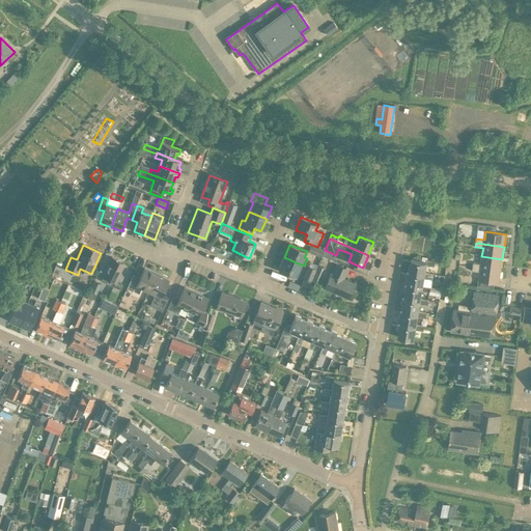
[(325,250),(317,247),(312,245),(308,252),(322,258),(325,250)]
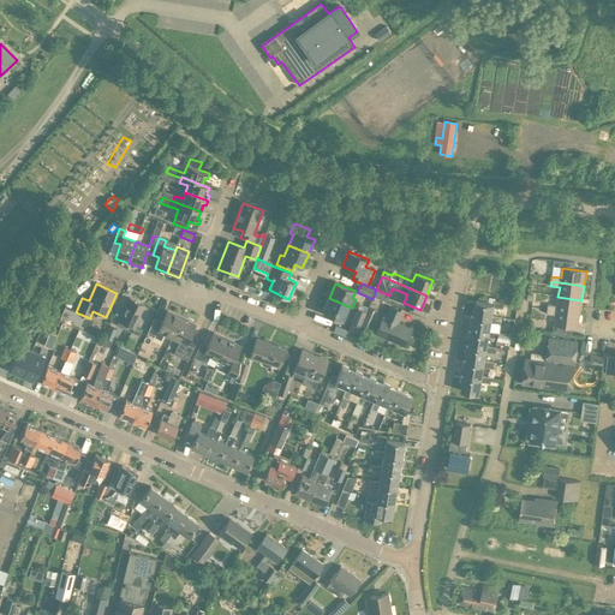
[(548,305),(548,310),(580,315),(581,300),(557,297),(556,306),(548,305)]
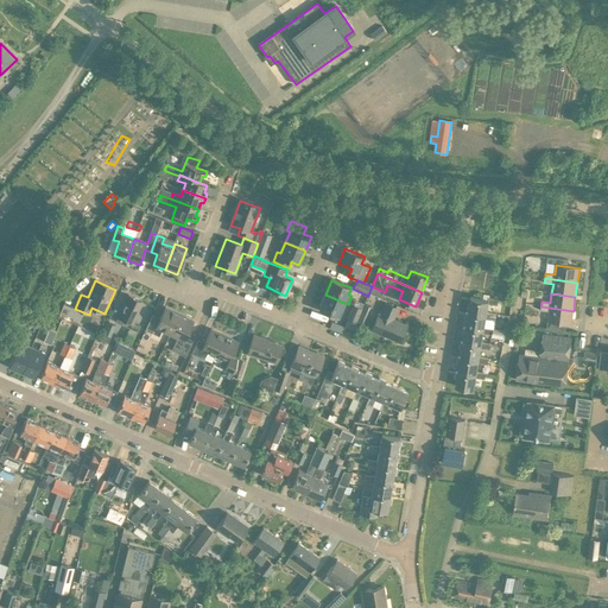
[(344,303),(325,295),(320,309),(339,317),(344,303)]
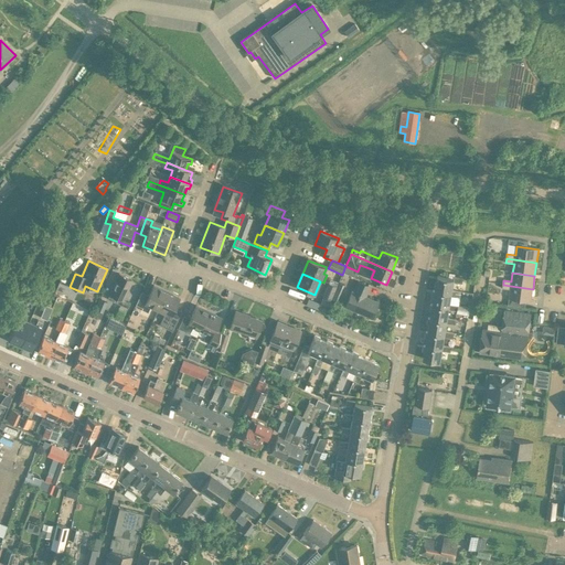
[(130,305),(124,301),(132,281),(119,275),(109,295),(119,299),(117,304),(128,309),(130,305)]
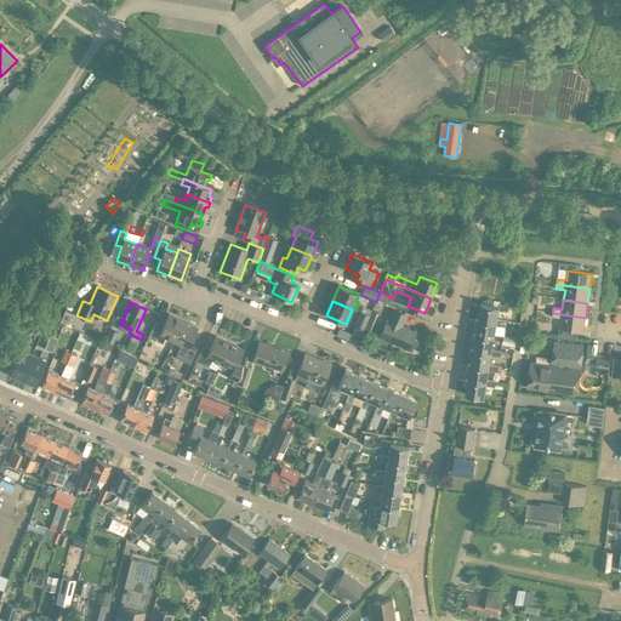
[(477,318),(477,319),(506,325),(507,322),(497,320),(499,311),(508,313),(510,307),(500,306),(500,307),(482,305),(479,319),(477,318)]
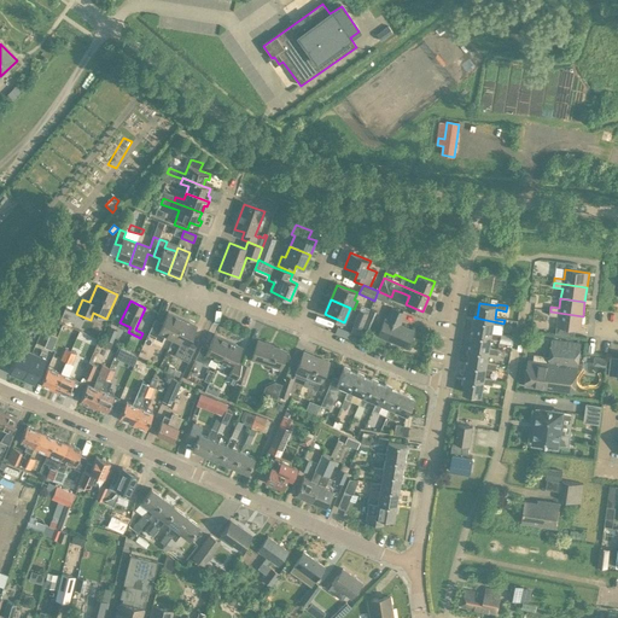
[(388,320),(385,320),(378,337),(407,348),(413,332),(398,325),(400,321),(402,321),(404,314),(392,309),(388,320)]
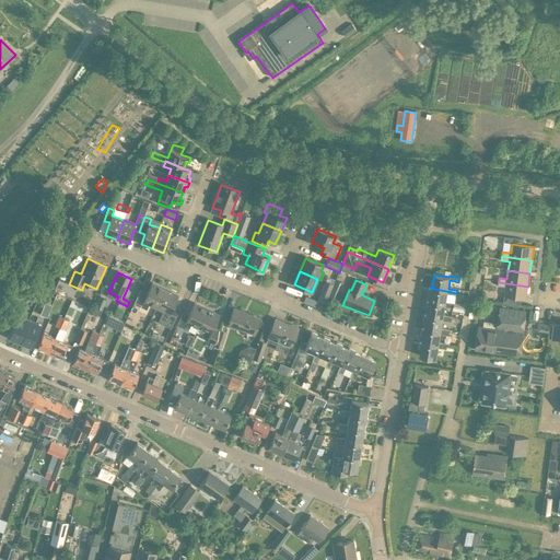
[(329,298),(334,286),(326,281),(319,295),(328,299),(329,298)]
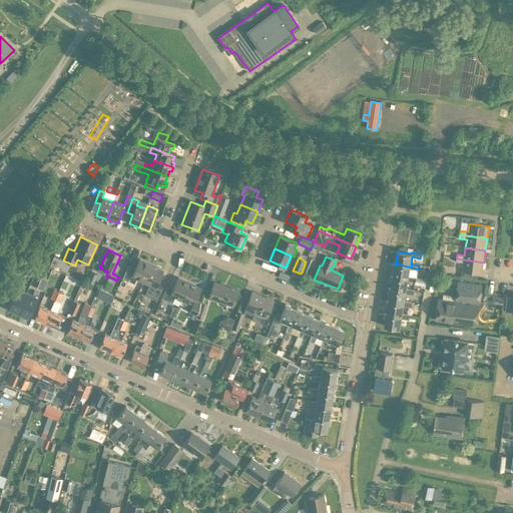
[(308,258),(306,262),(302,273),(306,275),(313,260),(308,258)]
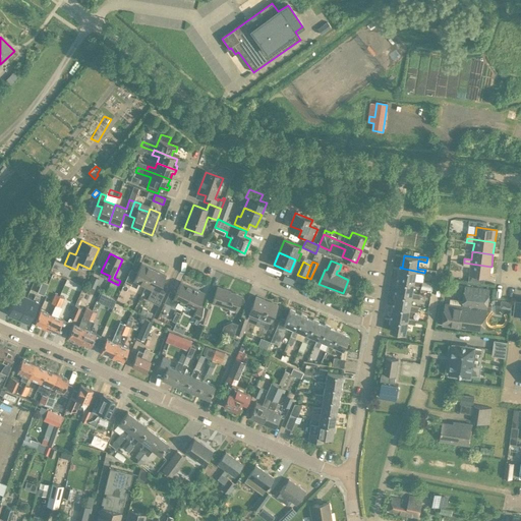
[(491,267),(464,263),(463,267),(470,268),(469,276),(489,279),(491,267)]
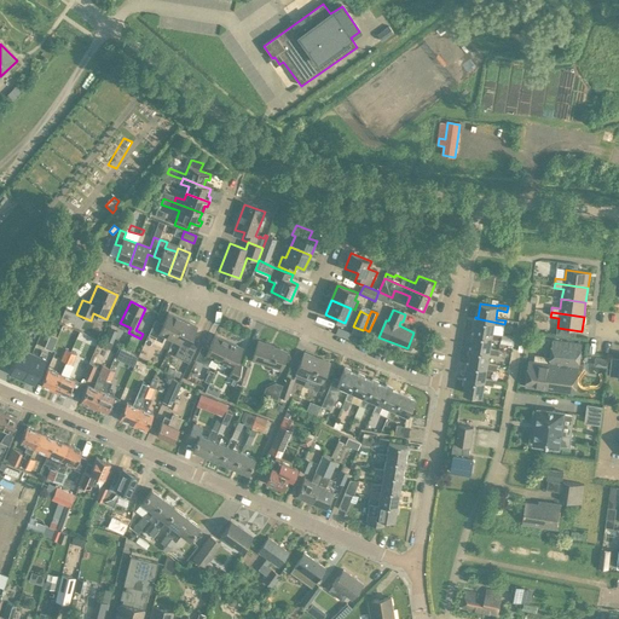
[(173,341),(183,322),(168,314),(163,325),(156,322),(149,335),(156,339),(155,341),(162,343),(166,337),(173,341)]
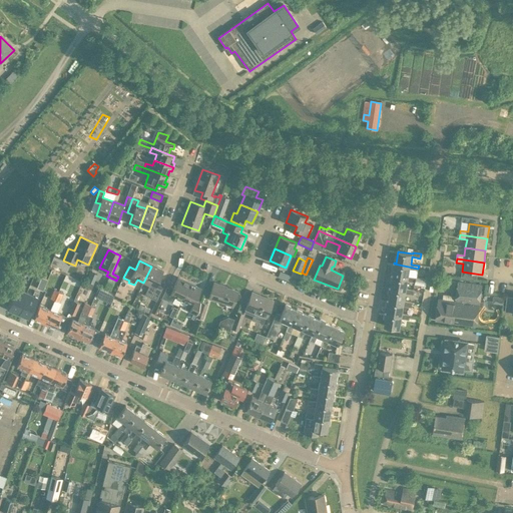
[(395,269),(394,276),(392,276),(391,277),(427,283),(427,280),(417,278),(417,279),(409,277),(410,270),(418,271),(418,269),(394,264),(393,269),(395,269)]
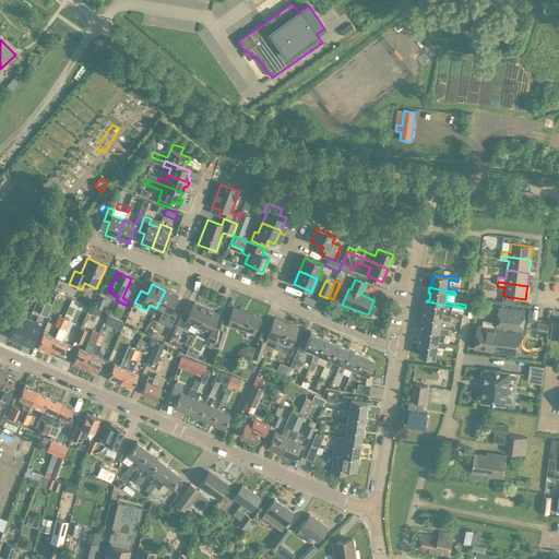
[(165,290),(156,308),(163,311),(157,322),(170,329),(180,309),(173,306),(178,296),(165,290)]
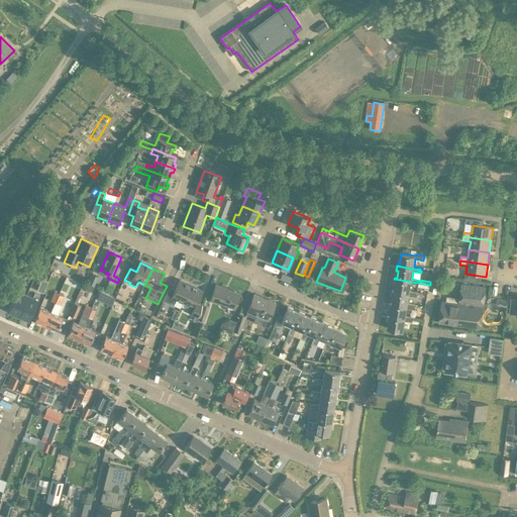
[(41,279),(37,290),(43,293),(48,282),(41,279)]
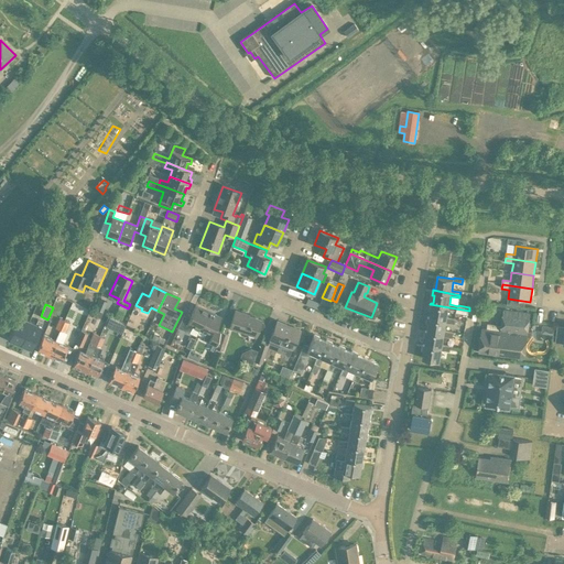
[(427,316),(427,317),(466,324),(467,322),(455,320),(447,318),(448,310),(457,312),(457,313),(468,315),(469,311),(430,304),(430,308),(432,308),(430,317),(427,316)]
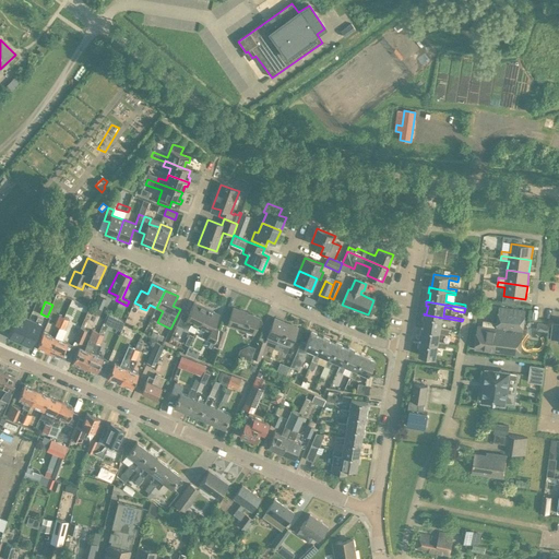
[(188,317),(182,313),(177,325),(188,331),(191,324),(198,328),(206,309),(194,304),(188,317)]
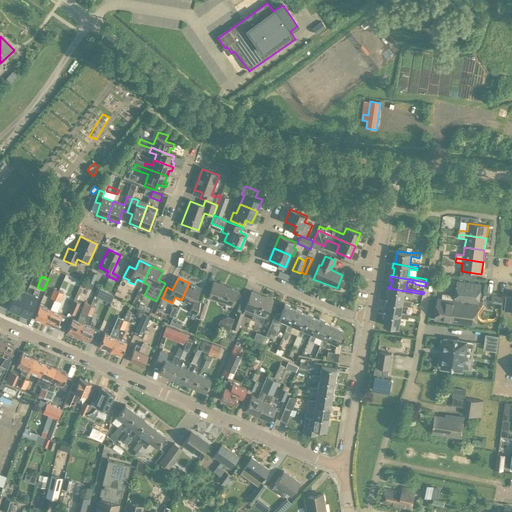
[(18,312),(27,292),(21,290),(23,285),(13,281),(8,292),(13,294),(12,298),(8,307),(18,312)]
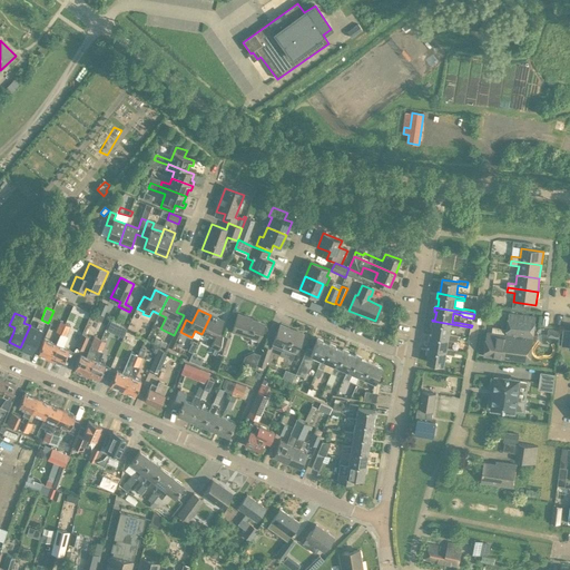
[(530,363),(537,317),(509,314),(507,335),(487,333),(483,357),(530,363)]
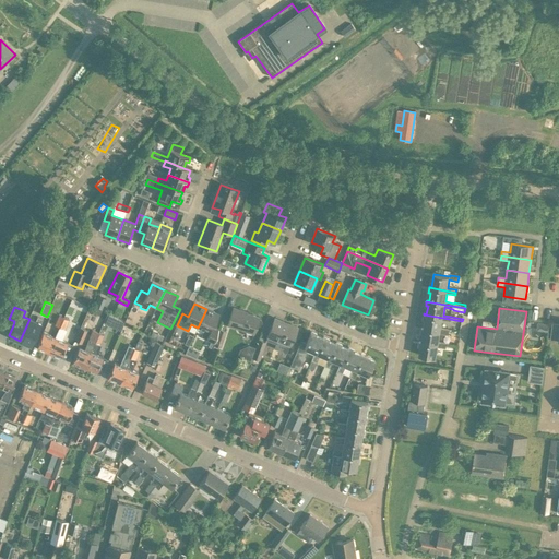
[(206,309),(198,328),(204,331),(201,337),(214,344),(218,331),(213,328),(218,316),(206,309)]
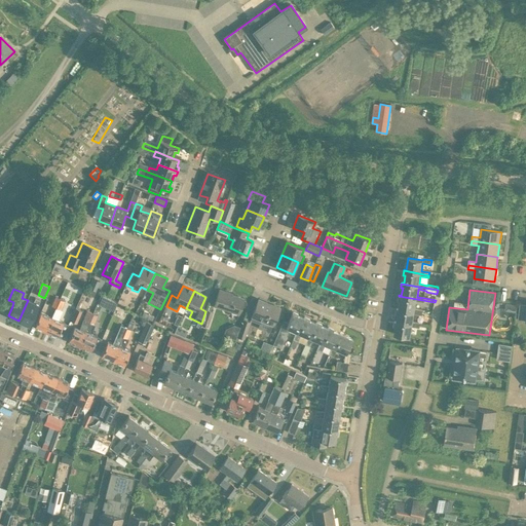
[(245,301),(243,301),(243,300),(228,295),(228,294),(220,291),(215,306),(225,310),(224,311),(225,313),(229,314),(231,313),(231,312),(238,314),(241,307),(242,307),(243,307),(246,307),(247,306),(247,304),(247,303),(246,302),(245,301)]
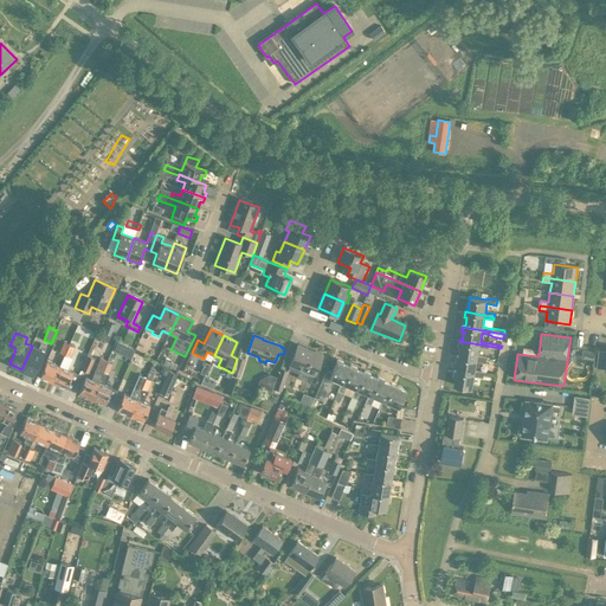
[(462,347),(459,355),(457,355),(457,356),(487,361),(487,359),(478,356),(479,348),(489,349),(489,350),(500,353),(501,348),(459,341),(458,346),(462,347)]
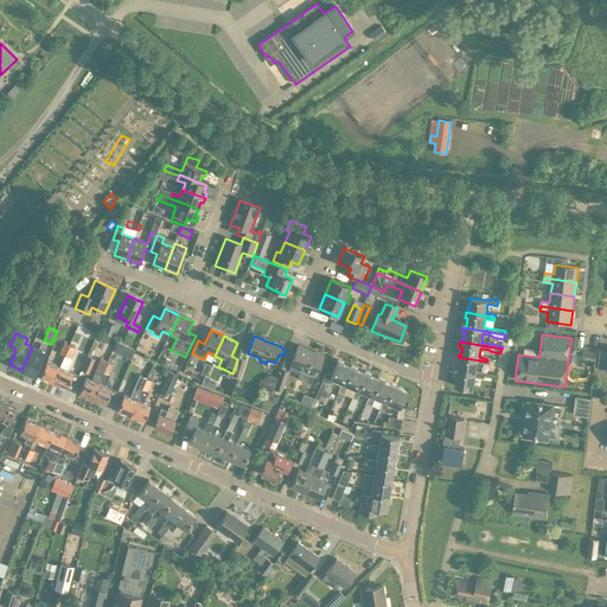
[(119,343),(114,351),(131,359),(134,351),(119,343)]
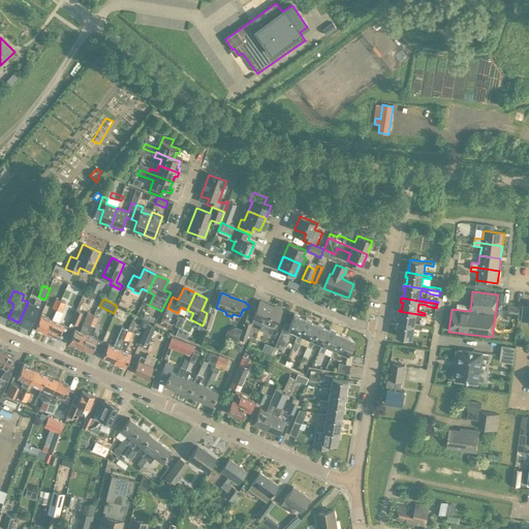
[(33,305),(28,302),(19,322),(30,327),(40,302),(35,300),(33,305)]
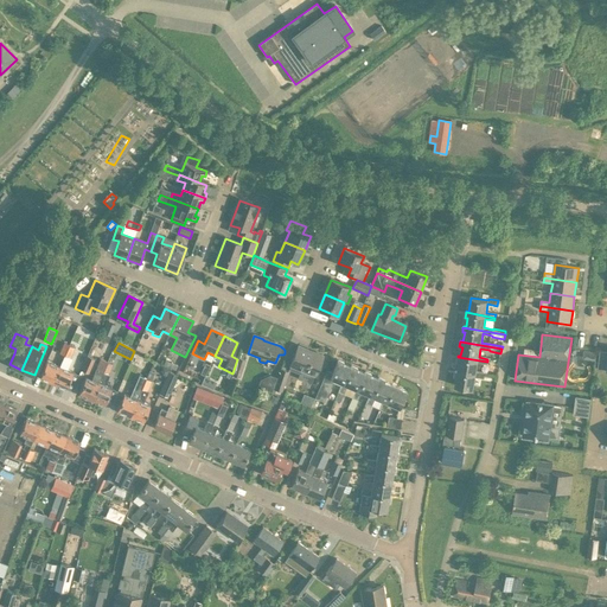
[(65,357),(70,346),(64,344),(59,353),(65,357)]
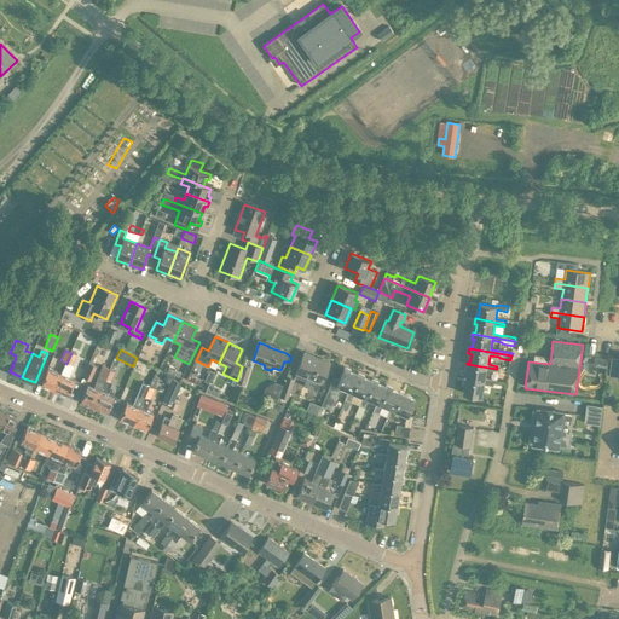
[(67,364),(62,375),(55,391),(68,397),(75,381),(67,377),(76,356),(71,353),(67,364)]
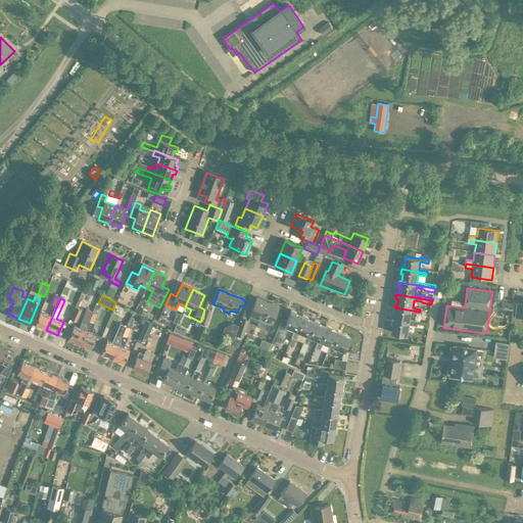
[(257,298),(250,316),(249,319),(271,327),(272,324),(278,307),(257,298)]
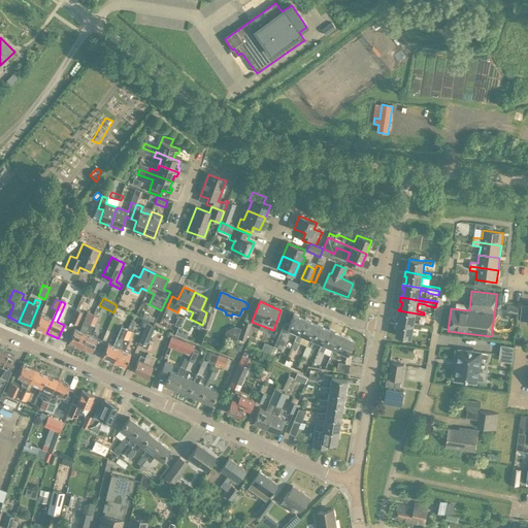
[(122,327),(125,319),(140,324),(141,321),(133,318),(136,309),(120,303),(116,315),(118,316),(114,325),(122,327)]
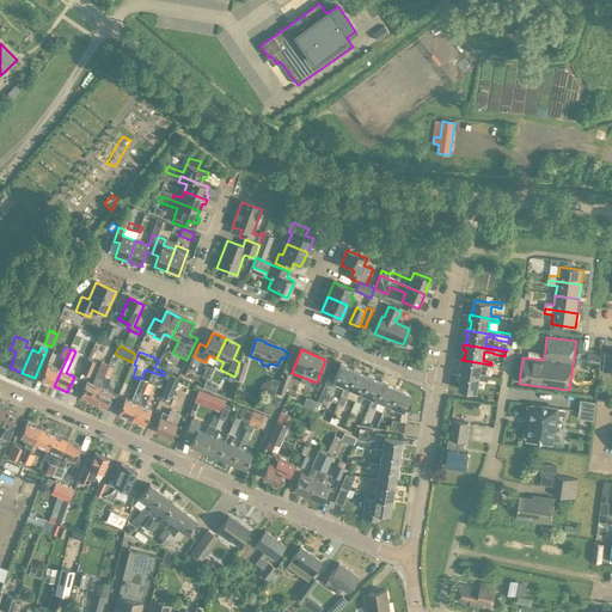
[(184,369),(187,360),(178,357),(176,367),(184,369)]
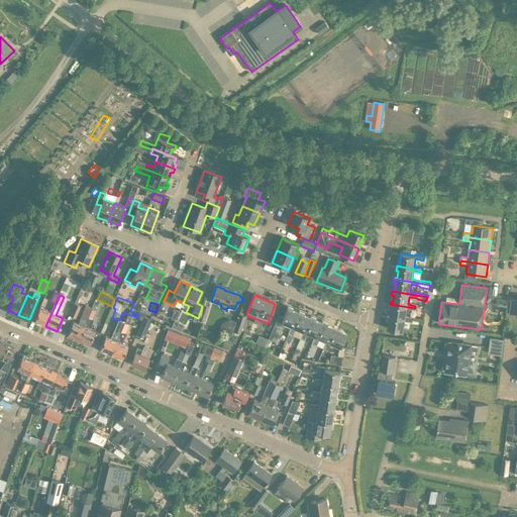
[(81,306),(75,304),(70,316),(76,319),(81,306)]
